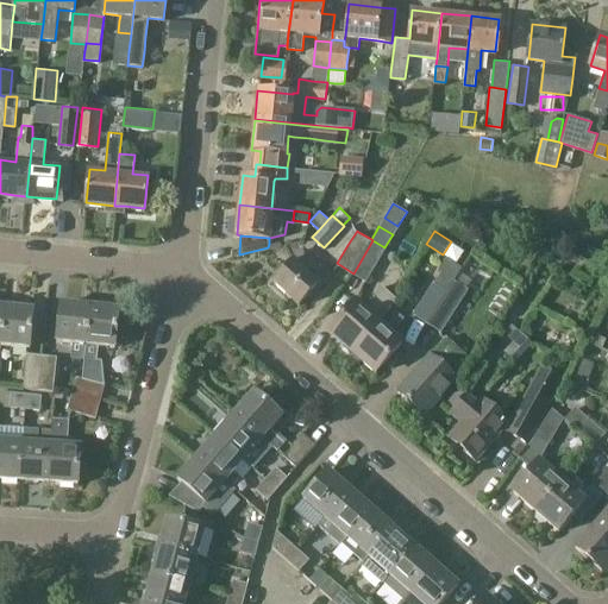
[(384,247),(373,240),(353,274),(367,281),(386,247),(384,247)]
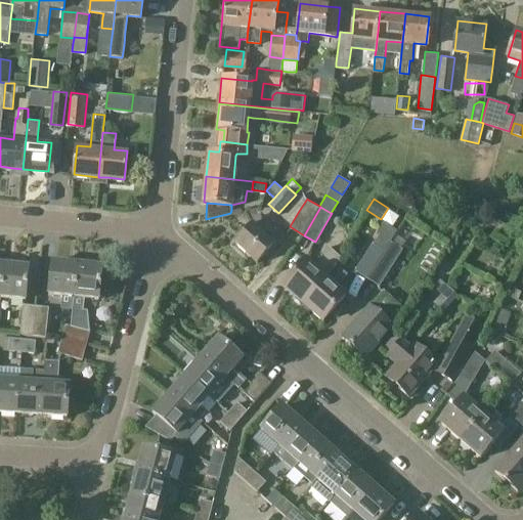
[(252,220),(254,222),(235,243),(257,262),(264,255),(267,258),(288,234),(260,210),(252,220)]
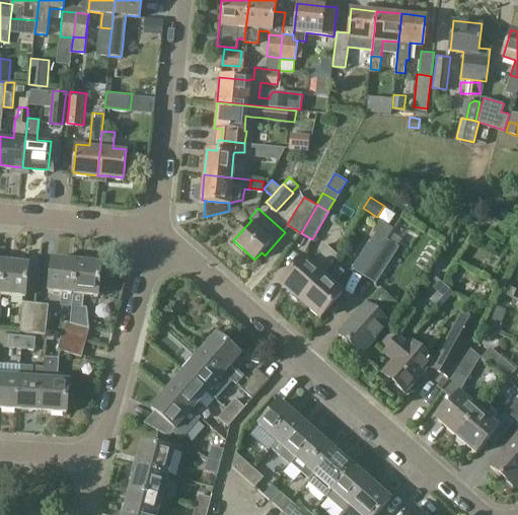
[(336,225),(352,230),(357,215),(340,210),(336,225)]
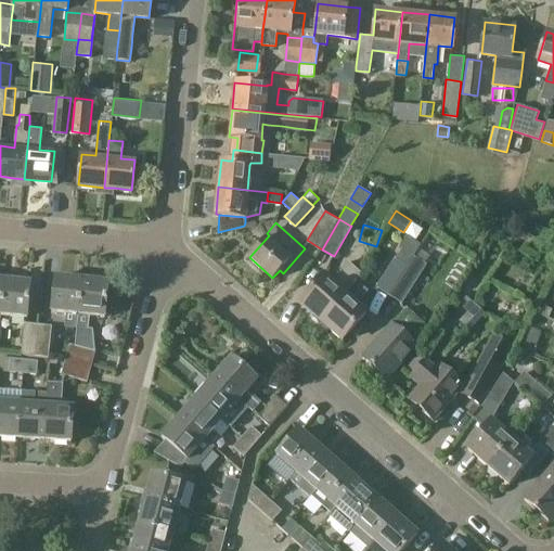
[(402,248),(377,286),(389,294),(414,257),(402,248)]
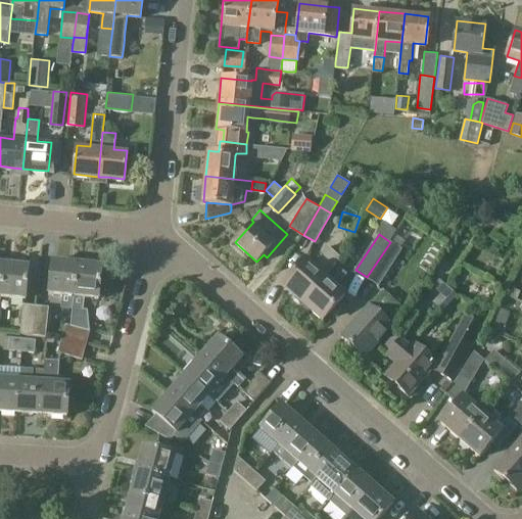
[(401,249),(390,242),(367,277),(378,285),(401,249)]
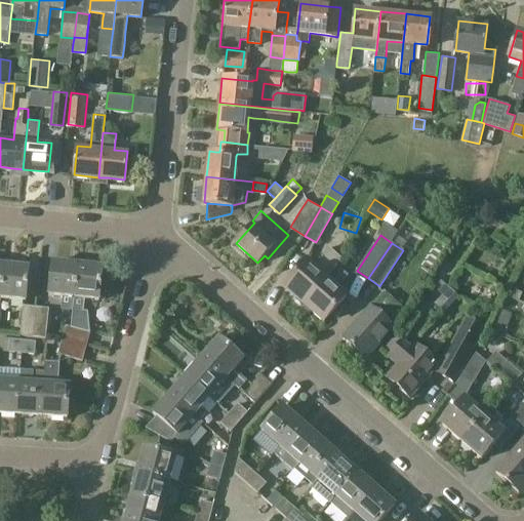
[(325,256),(315,268),(308,262),(285,285),(306,304),(339,266),(337,264),(343,258),(344,257),(328,244),(321,253),(325,256)]
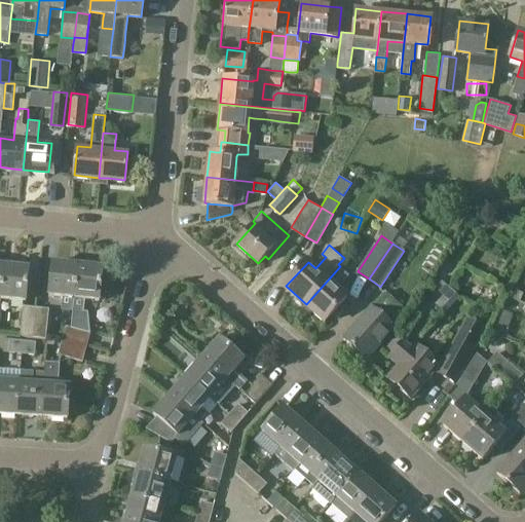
[(75,296),(78,263),(52,261),(49,294),(75,296)]
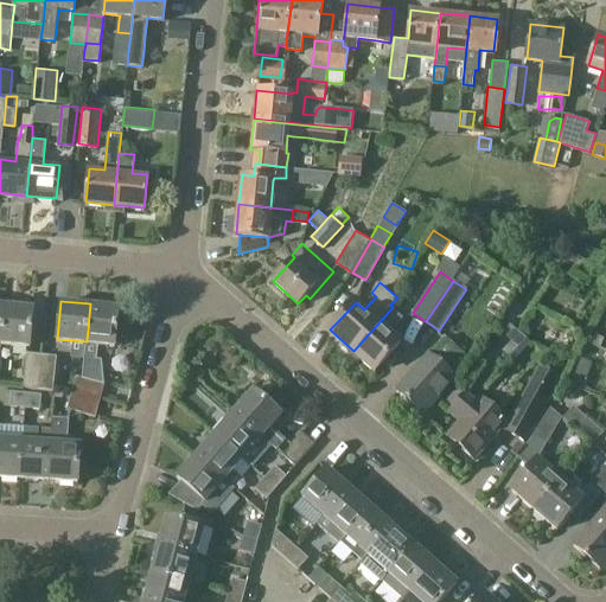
[(90,303),(87,341),(116,345),(119,306),(90,303)]
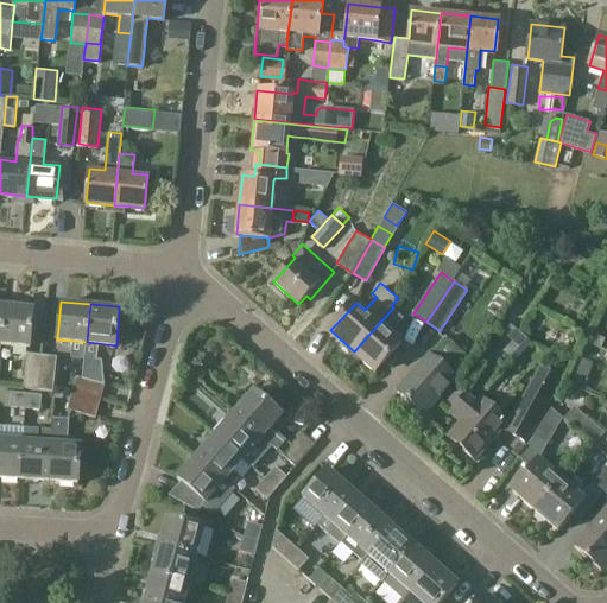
[(35,309),(5,305),(1,344),(31,347),(35,309)]
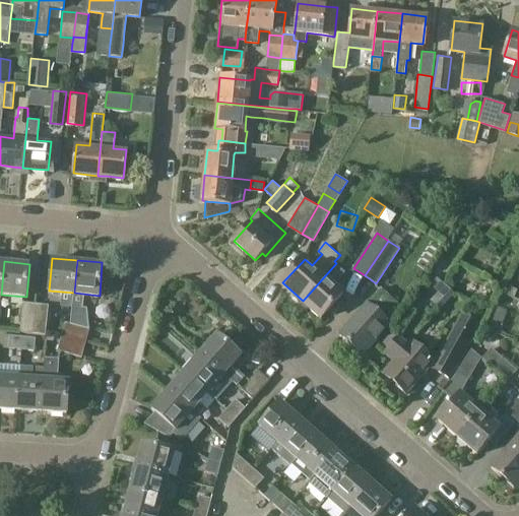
[(336,263),(303,301),(323,318),(343,295),(333,284),(345,271),(336,263)]
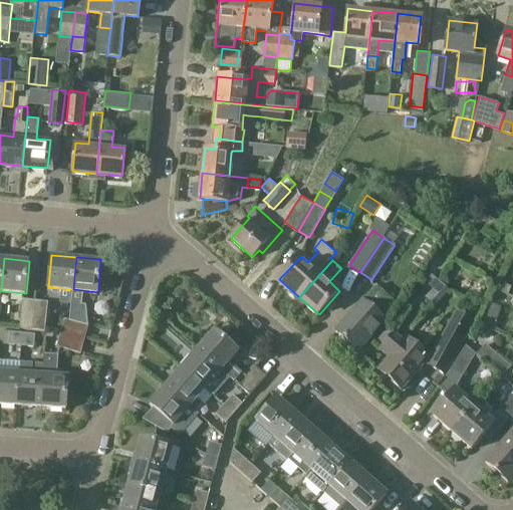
[(500,279),(497,286),(509,291),(512,285),(500,279)]
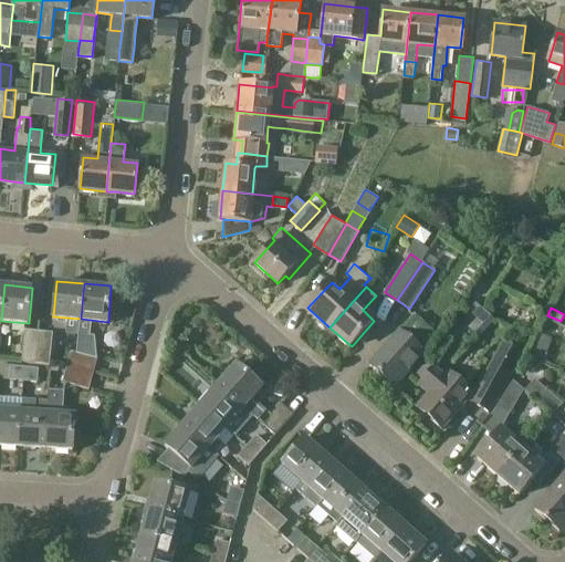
[(384,351),(372,364),(396,386),(428,351),(431,346),(432,345),(431,343),(408,323),(384,351)]
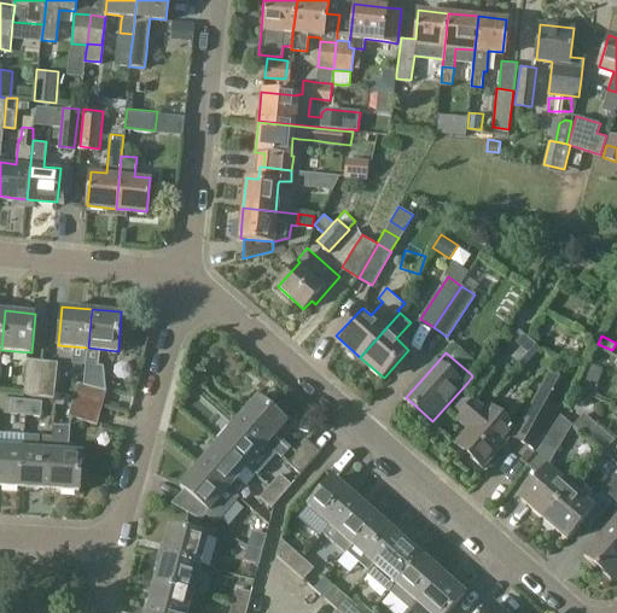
[(40,395),(44,358),(27,357),(23,392),(40,395)]
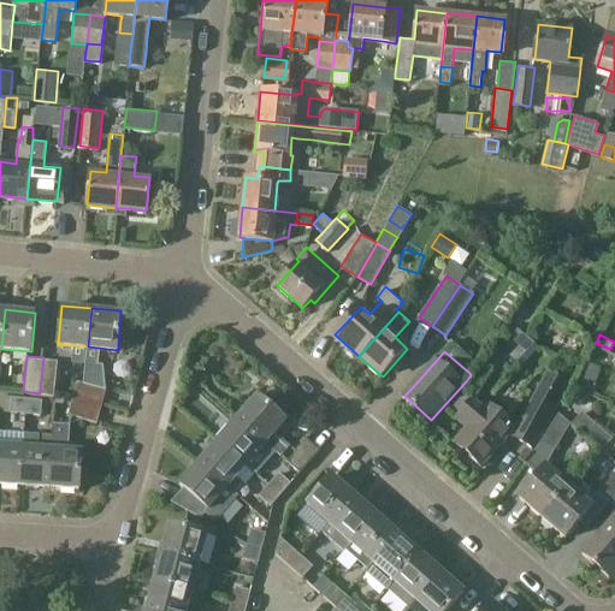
[(58,360),(43,357),(40,393),(54,395),(58,360)]
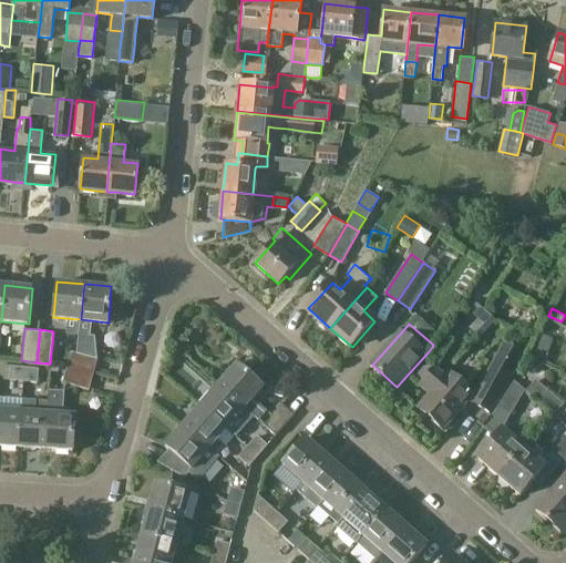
[(489,379),(500,386),(523,352),(512,345),(489,379)]
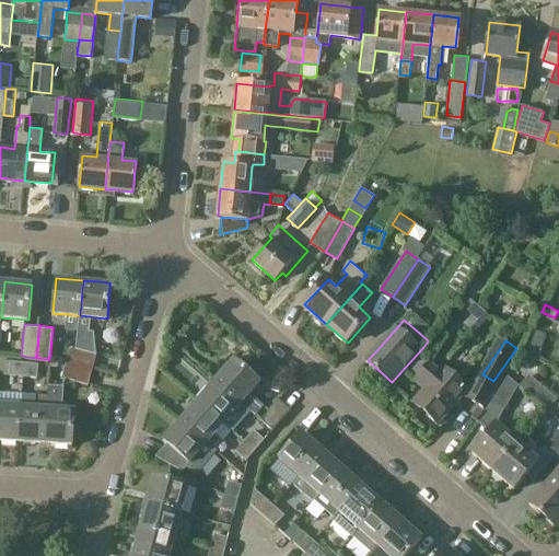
[(66,362),(92,369),(96,355),(70,347),(66,362)]
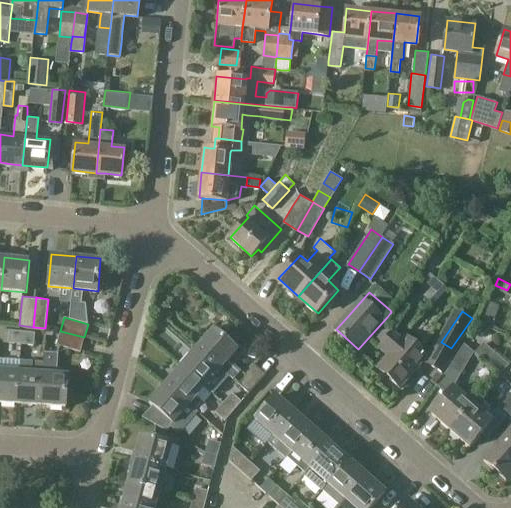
[(213,327),(195,346),(228,375),(229,374),(233,378),(241,369),(229,359),(237,349),(213,327)]
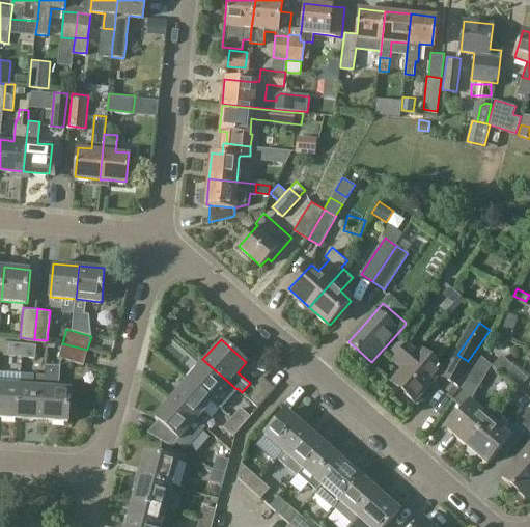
[(22,355),(22,341),(10,340),(8,354),(22,355)]
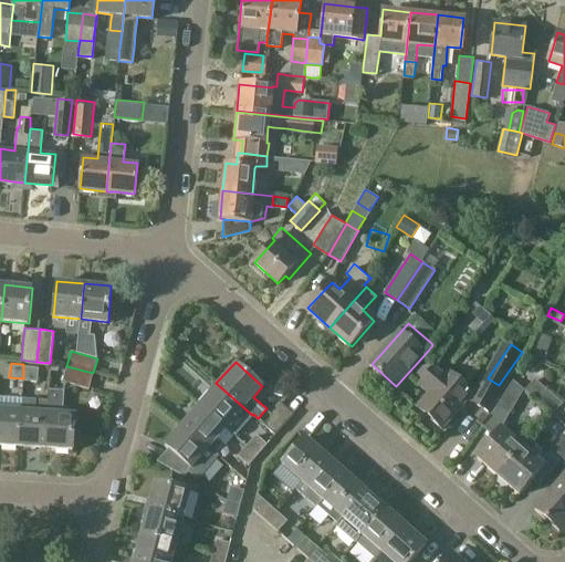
[(39,366),(23,364),(23,378),(38,381),(39,366)]
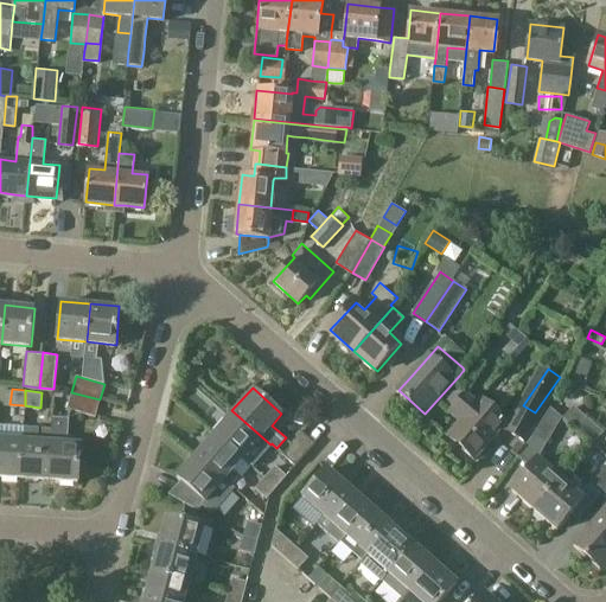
[(459,420),(446,435),(474,459),(509,418),(480,395),(476,401),(464,391),(448,410),(459,420)]
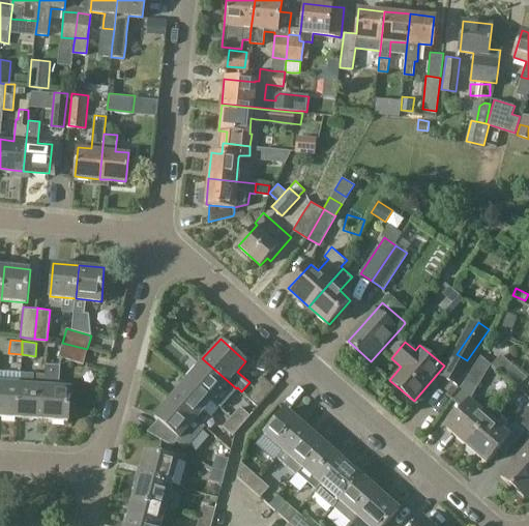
[(87,349),(62,343),(58,357),(83,363),(87,349)]
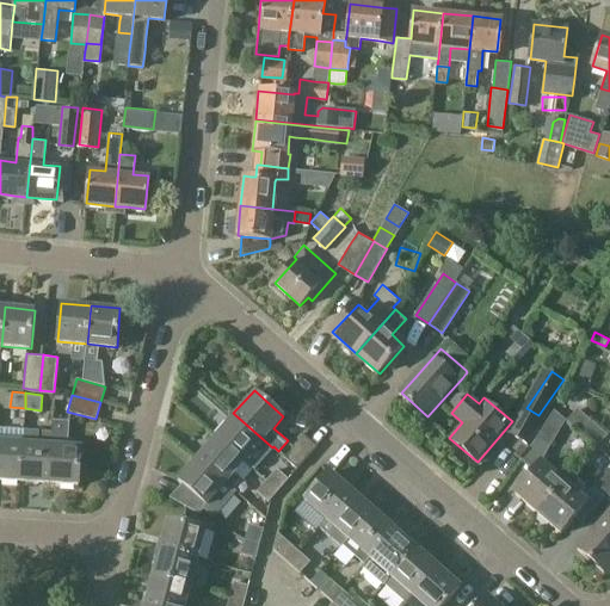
[(577,407),(572,413),(567,418),(597,445),(607,434),(577,407)]
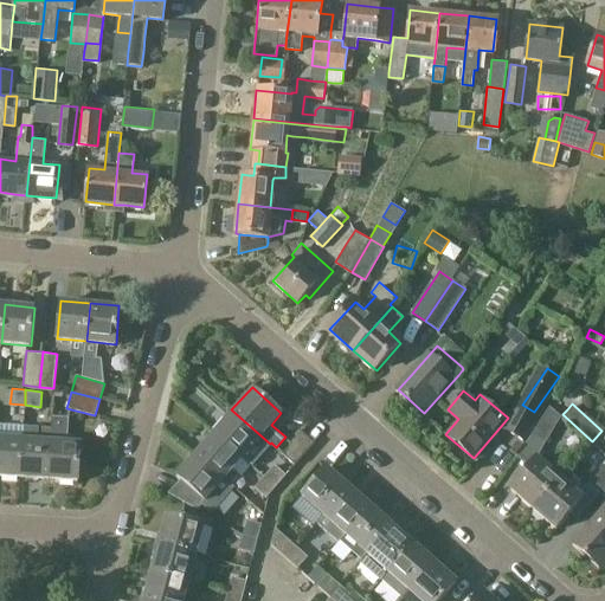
[(548,406),(532,434),(545,443),(562,413),(548,406)]
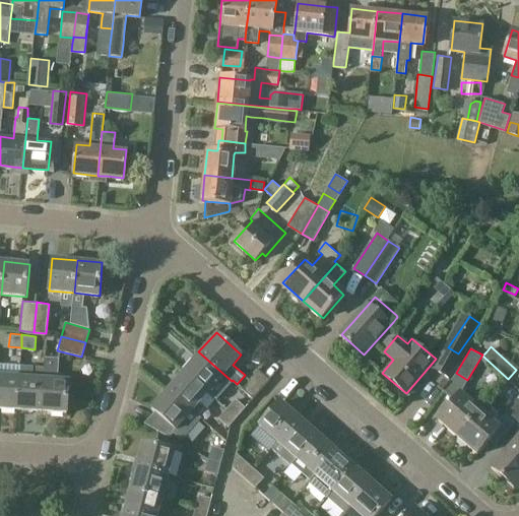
[(198,351),(183,370),(208,392),(208,391),(216,398),(232,381),(198,351)]
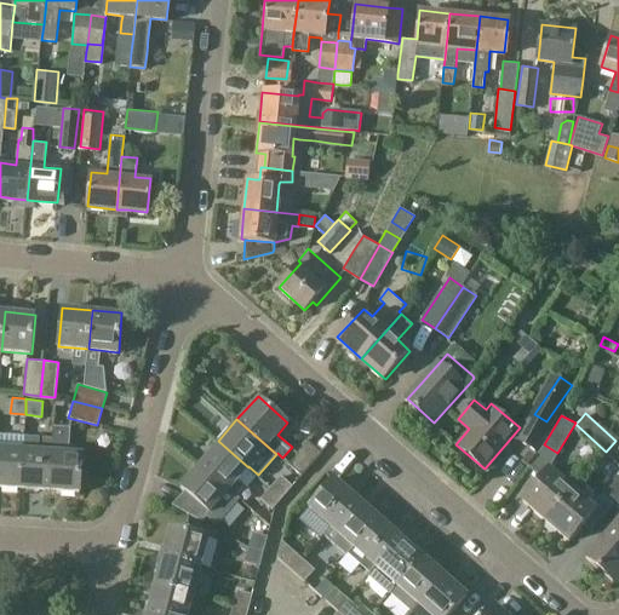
[(53,437),(52,449),(50,489),(79,492),(81,452),(68,450),(70,425),(53,424),(53,437)]
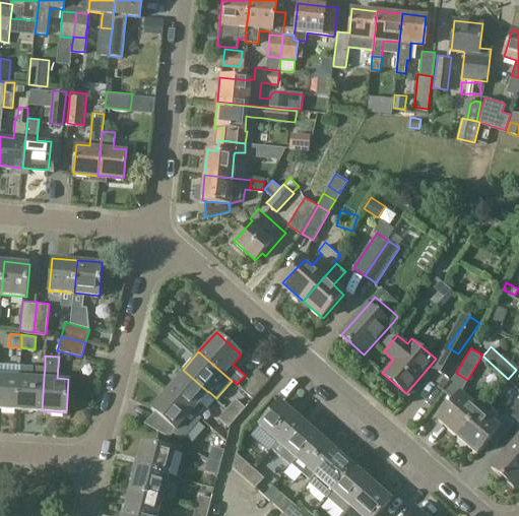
[(19,376),(17,409),(42,410),(44,377),(45,367),(33,367),(33,377),(19,376)]
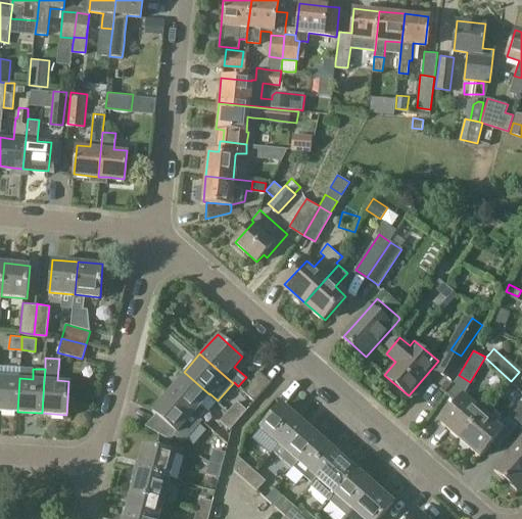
[(209,394),(184,372),(168,390),(193,413),(194,412),(199,416),(206,409),(201,404),(209,394)]
